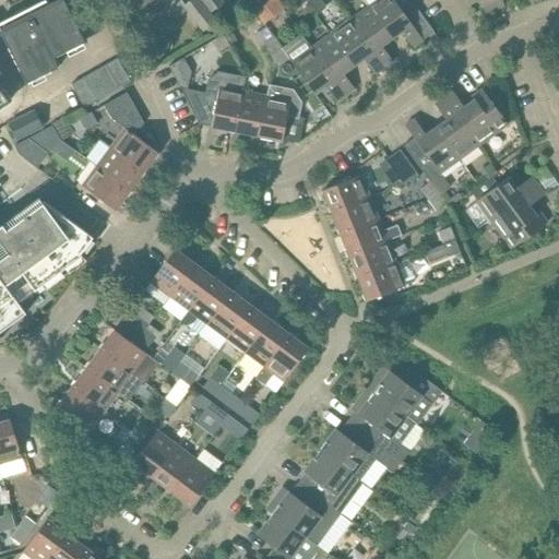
[(54,58),(84,43),(63,0),(61,0),(48,7),(45,0),(0,23),(0,31),(26,84),(58,68),(54,58)]
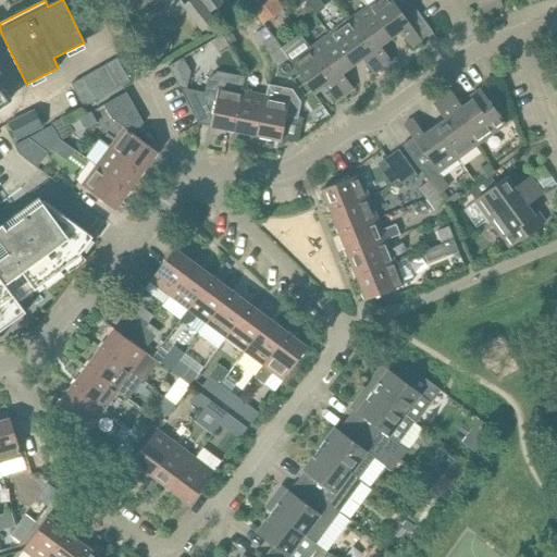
[(138,0),(143,5),(151,16),(164,5),(171,0),(138,0)]
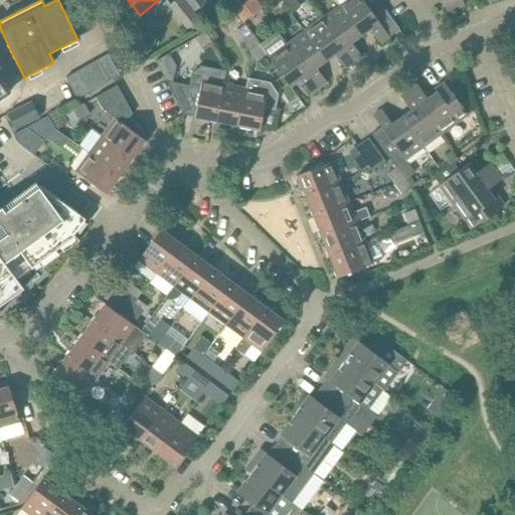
[(177,0),(170,6),(187,28),(198,20),(182,0),(177,0)]
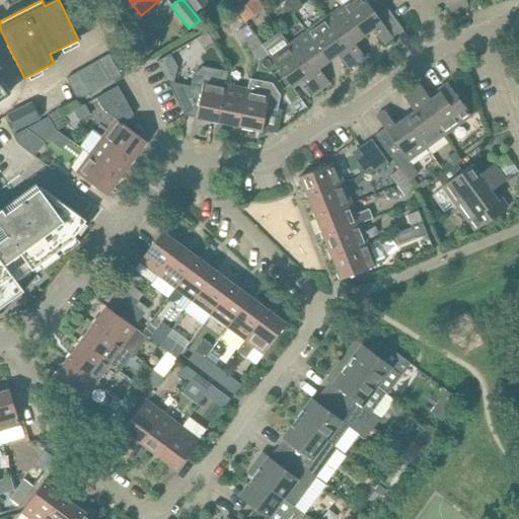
[(207,3),(204,0),(187,0),(196,12),(207,3)]
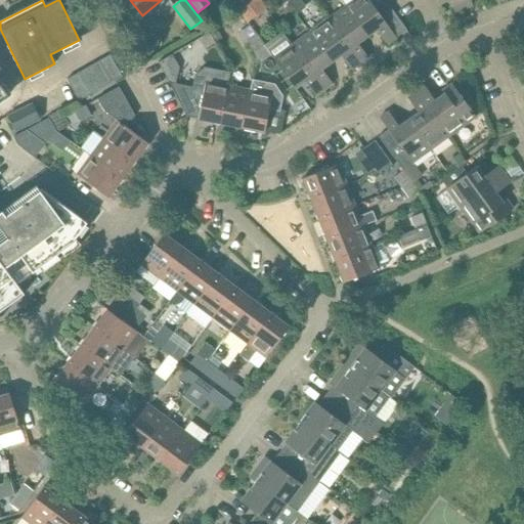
[(287,0),(297,14),(306,8),(300,0),(287,0)]
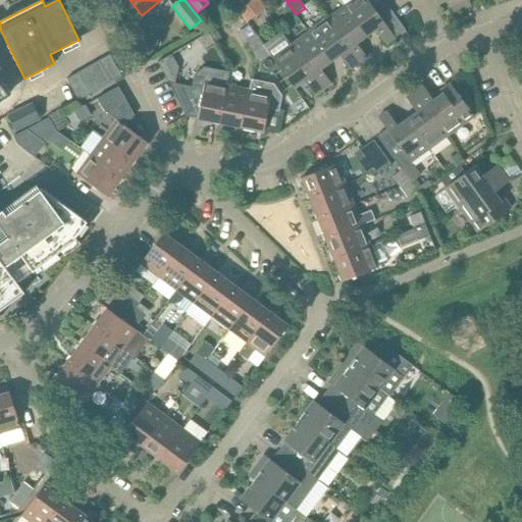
[(394,17),(395,16),(384,1),(374,9),(367,0),(353,0),(345,6),(366,36),(375,30),(385,44),(395,38),(382,21),(392,14),(394,17)]
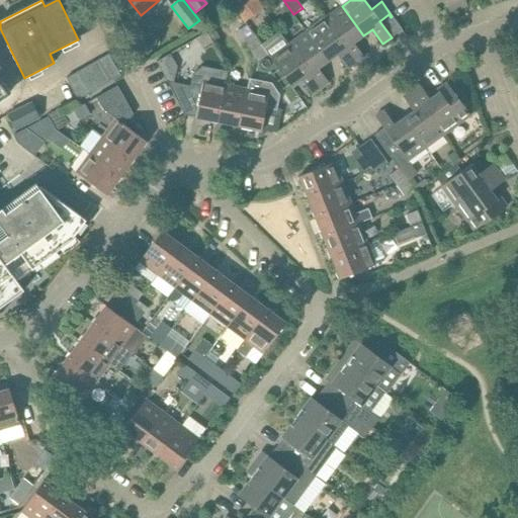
[(430,0),(432,3),(440,0),(445,0),(450,11),(457,8),(454,0),(430,0)]
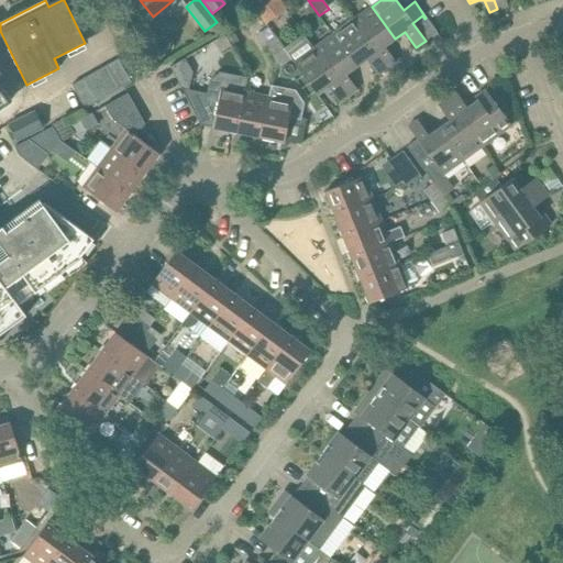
[(494,0),(497,9),(506,7),(503,0),(494,0)]
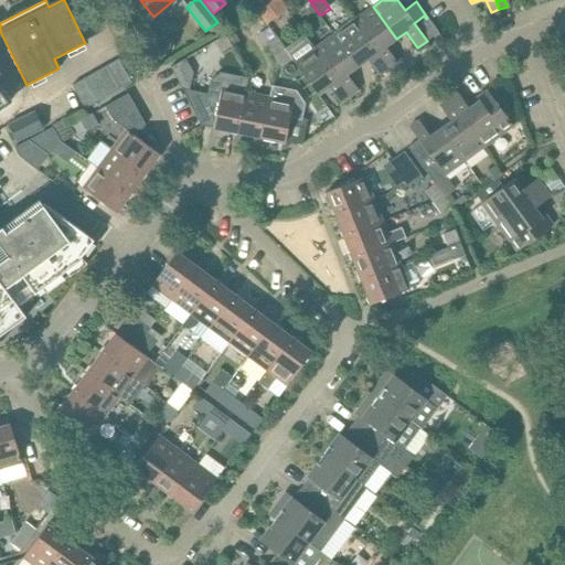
[(257,11),(266,24),(277,17),(268,4),(257,11)]
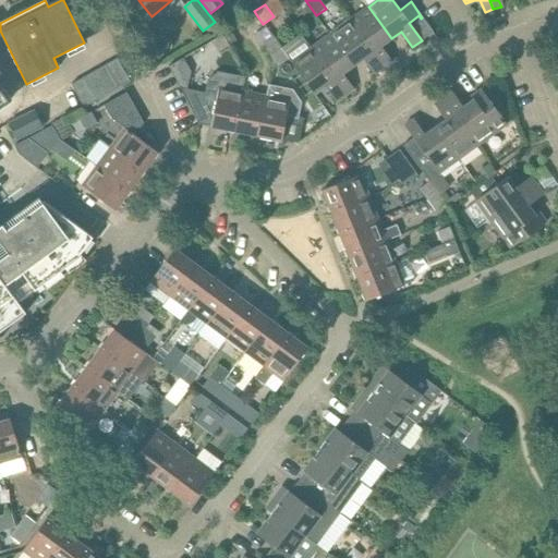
[(368,7),(348,21),(381,69),(392,62),(380,46),(391,38),(368,7)]
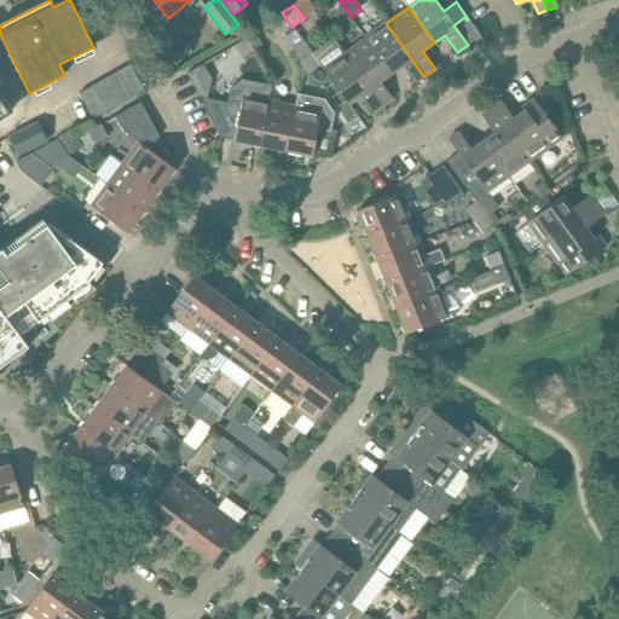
[(423,76),(386,23),(365,39),(391,74),(401,65),(415,84),(423,76)]
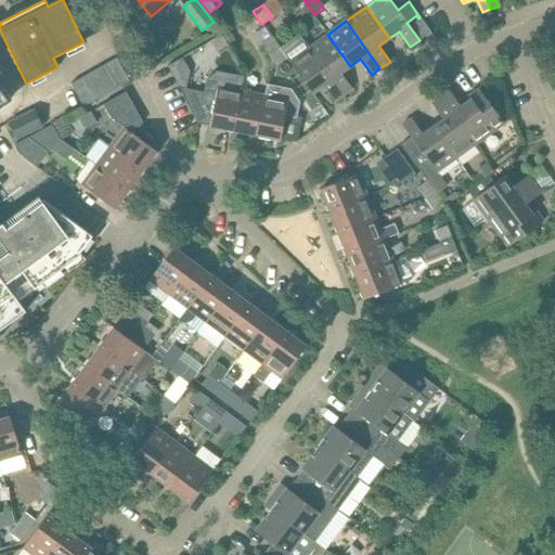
[(280,48),(312,93),(323,86),(334,102),(344,95),(310,48),(299,34),(280,48)]
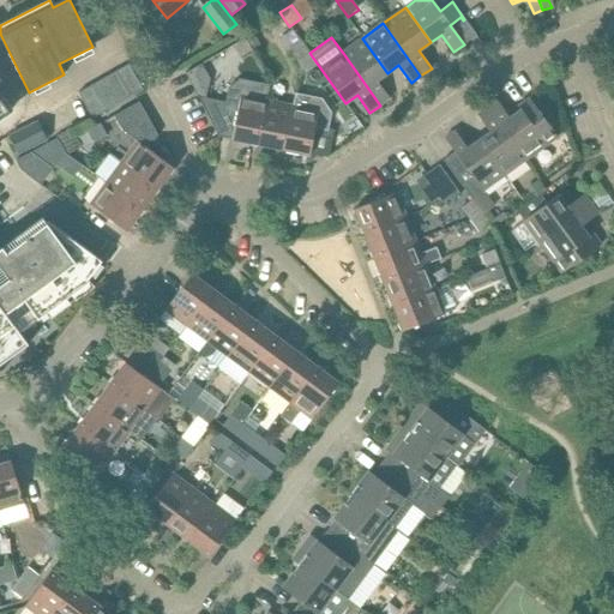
[(245,38),(233,44),(240,56),(252,50),(245,38)]
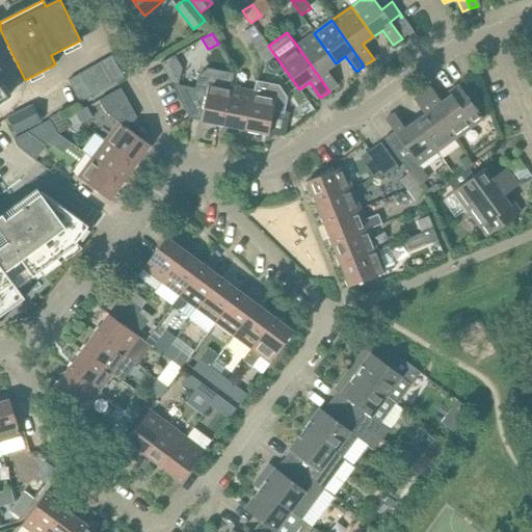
[(326,70),(336,63),(314,33),(297,46),(329,91),(338,85),(326,70)]
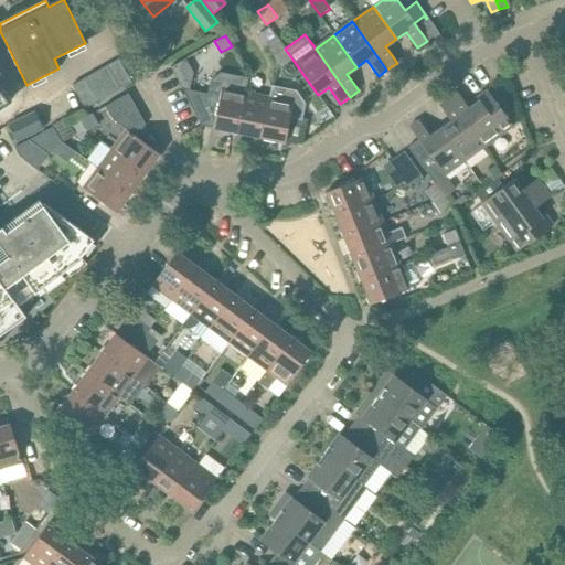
[(266,46),(274,57),(284,50),(277,39),(266,46)]
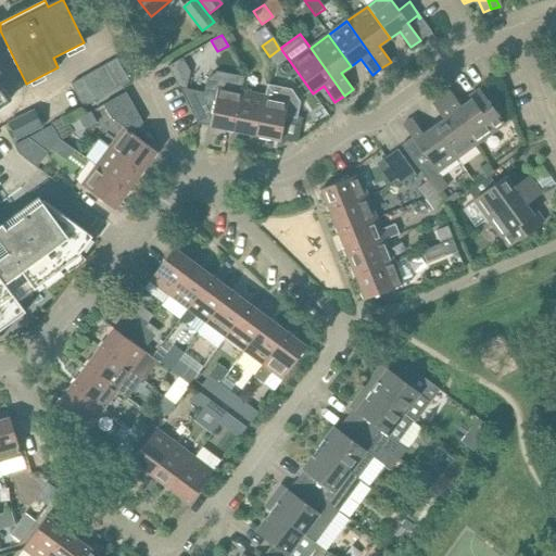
[(287,59),(279,49),(269,57),(273,61),(277,66),(287,59)]
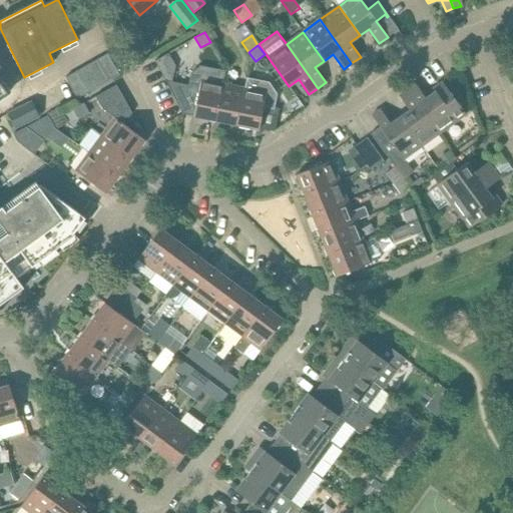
[(119,74),(107,54),(86,65),(65,77),(77,98),(119,74)]
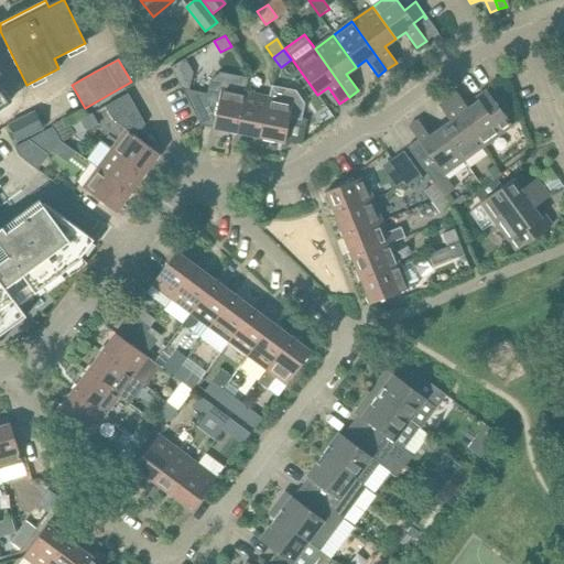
[(186,60),(172,67),(184,89),(190,90),(194,73),(186,60)]
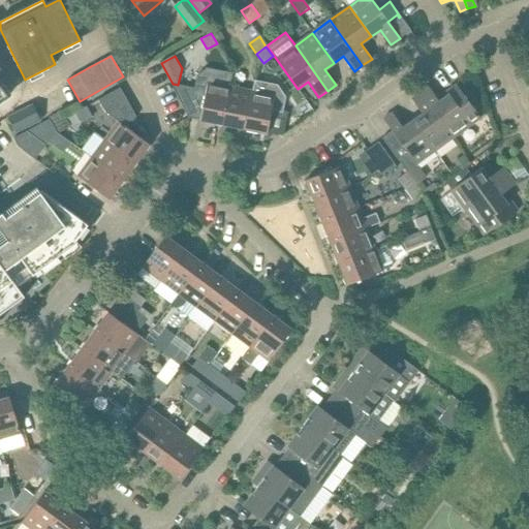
[(188,118),(223,124),(231,87),(235,73),(209,68),(198,75),(194,95),(177,91),(188,118)]
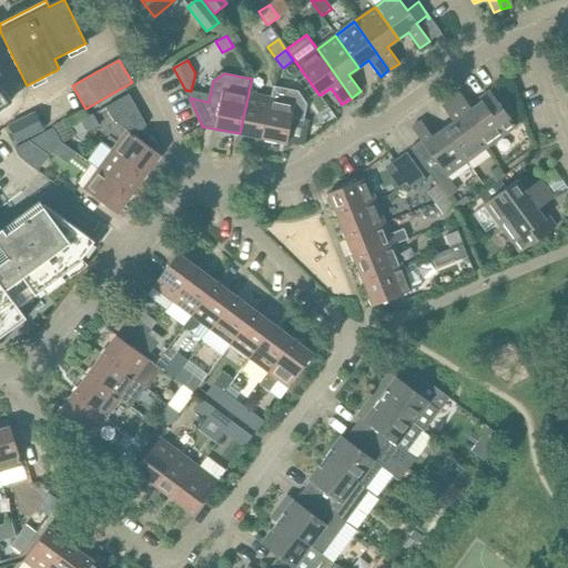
[(274,87),(272,98),(263,139),(286,143),(292,119),(303,121),(306,104),(303,100),(295,99),(297,91),(274,87)]
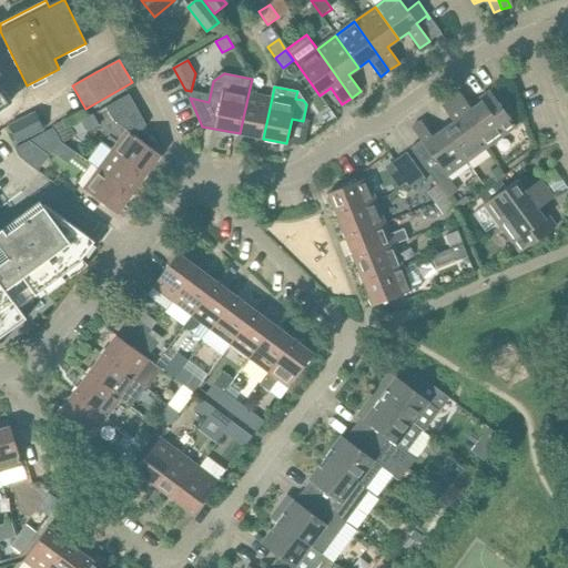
[(0,110),(10,103),(0,89),(0,110)]
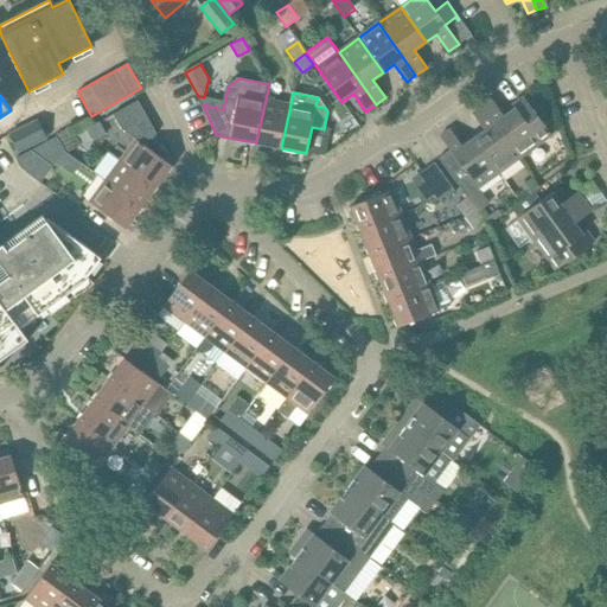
[(481,107),(519,159),(551,135),(523,97),(512,106),(515,109),(504,116),(491,100),(481,107)]
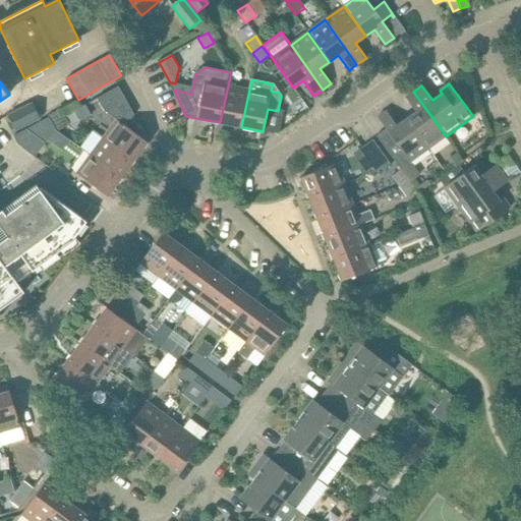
[(228,85),(220,122),(241,127),(249,90),(228,85)]
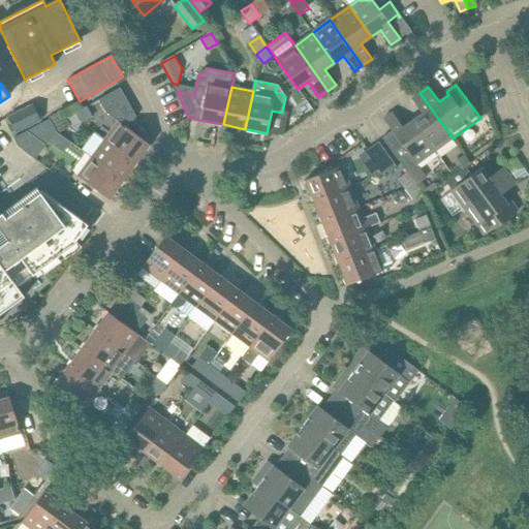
[(105,139),(135,162),(149,144),(128,128),(136,117),(120,88),(99,99),(107,114),(119,122),(105,139)]
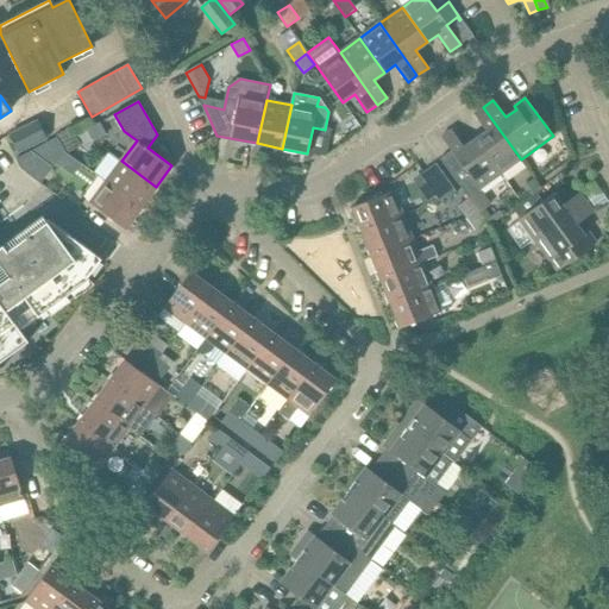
[(485,131),(475,139),(500,174),(521,159),(483,107),(473,114),(485,131)]
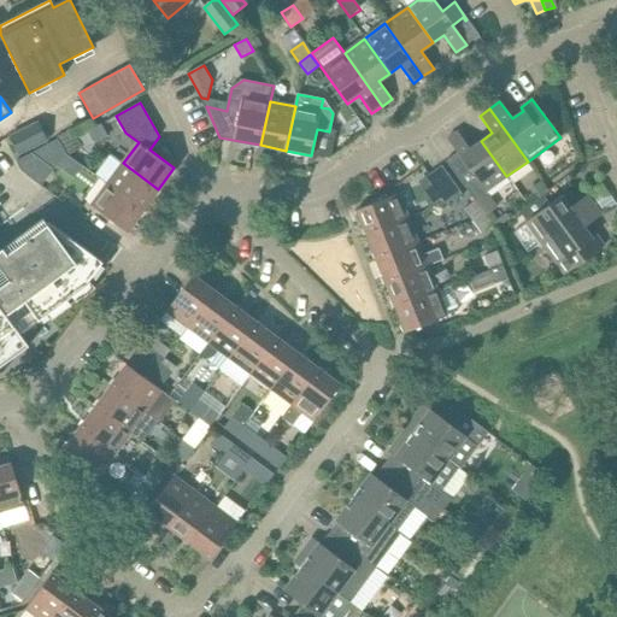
[(47,140),(39,123),(10,137),(18,154),(47,140)]
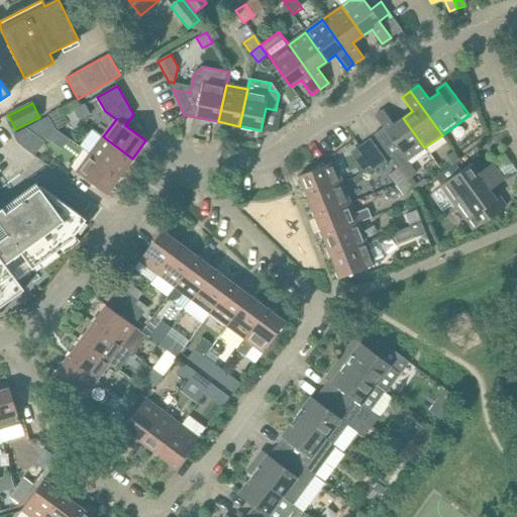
[(81,120),(82,119),(92,114),(86,104),(75,110),(81,120)]
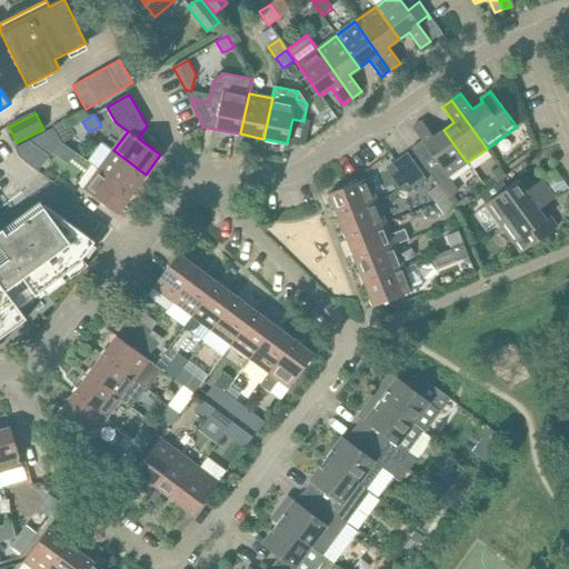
[(437,185),(467,162),(443,130),(433,138),(421,121),(412,128),(421,141),(411,148),(437,185)]
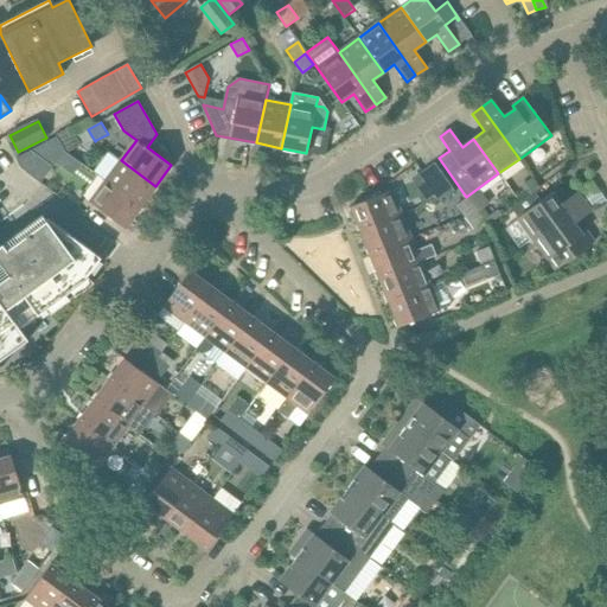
[(59,140),(65,152),(80,145),(72,133),(59,140)]
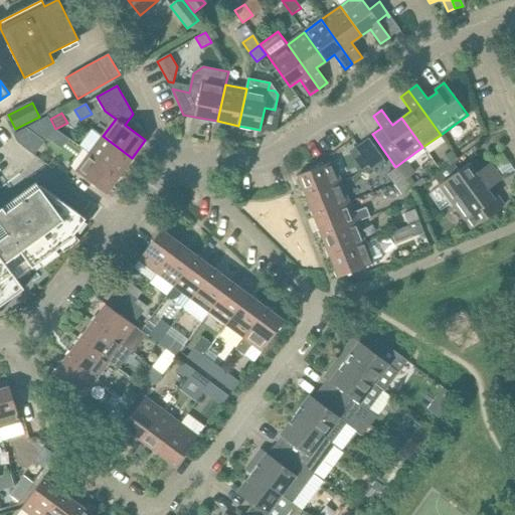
[(26,128),(13,135),(17,143),(34,155),(44,142),(26,128)]
